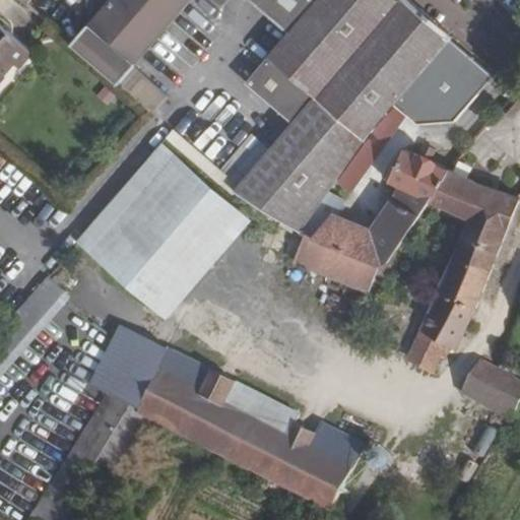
[(218,0),(237,15),(250,0),(111,0),(72,46),(118,85),(131,96),(133,93),(213,0),(218,0)]
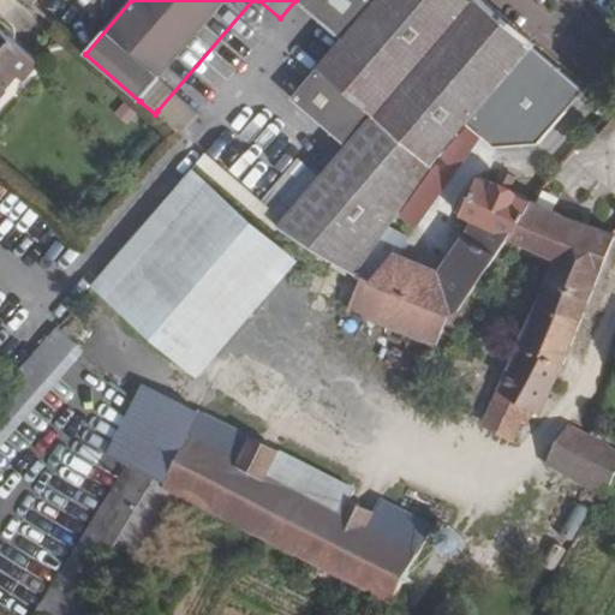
[(310,0),(305,7),(342,39),(293,100),(350,145),(285,222),(279,228),(358,275),(376,248),(433,165),(469,123),(517,67),(536,43),(484,0),(310,0)]
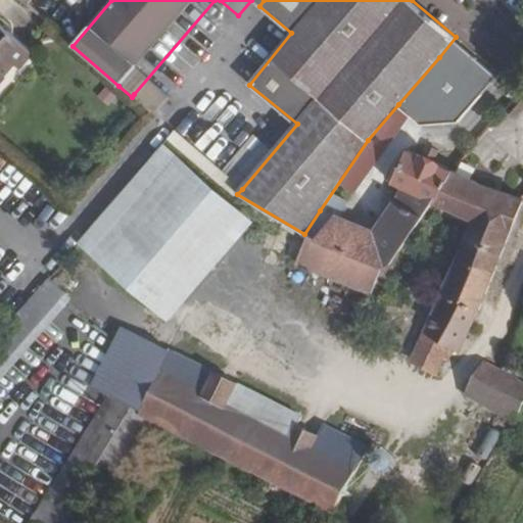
[(0,81),(15,64),(20,69),(33,53),(0,24),(0,81)]
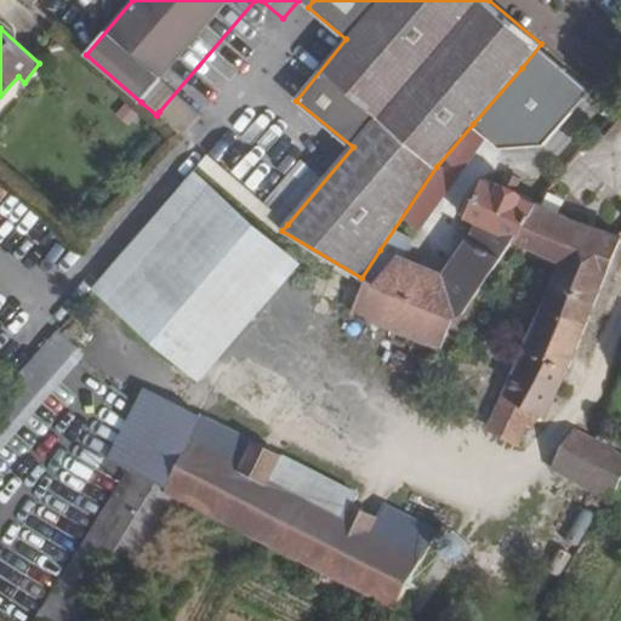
[(573,112),(522,68),(473,124),(501,148),(543,144),(573,112)]
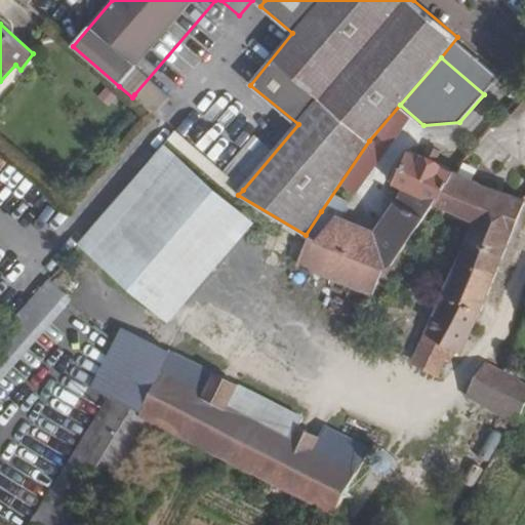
[(208,174),(215,166),(175,132),(168,140),(208,174)]
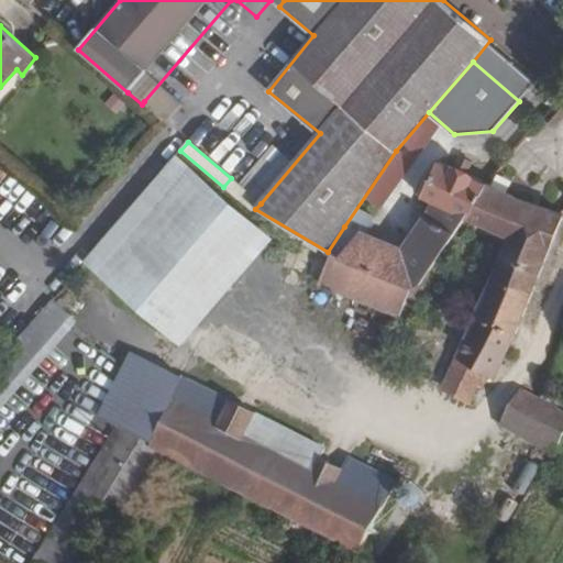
[(274,239),(178,156),(87,262),(183,345),(274,239)]
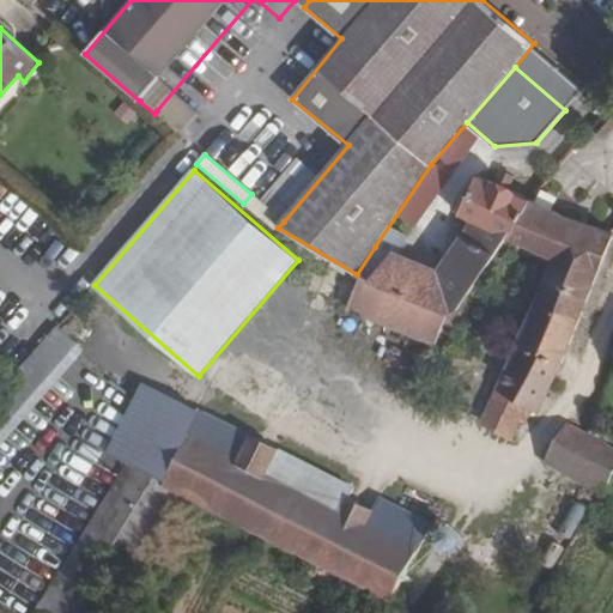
[(449,313),(457,308),(505,237),(507,235),(514,237),(532,201),(507,189),(513,177),(501,173),(496,184),(477,176),(460,214),(473,220),(463,237),(439,272),(375,247),(357,274),(360,275),(449,313)]
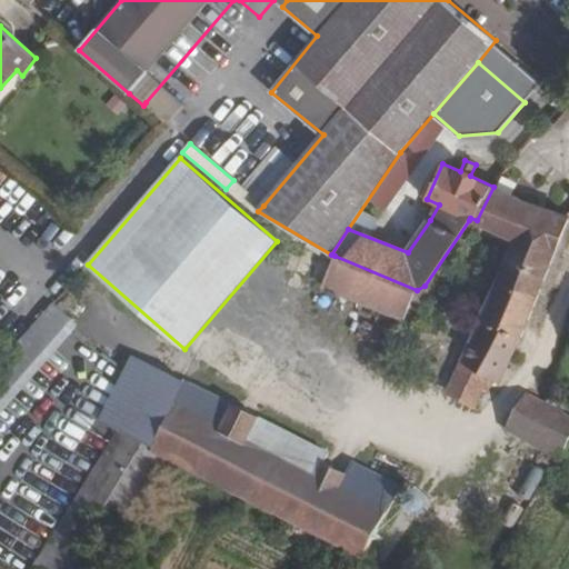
[(233,180),(226,189),(241,202),(249,193),(233,179),(233,180)]
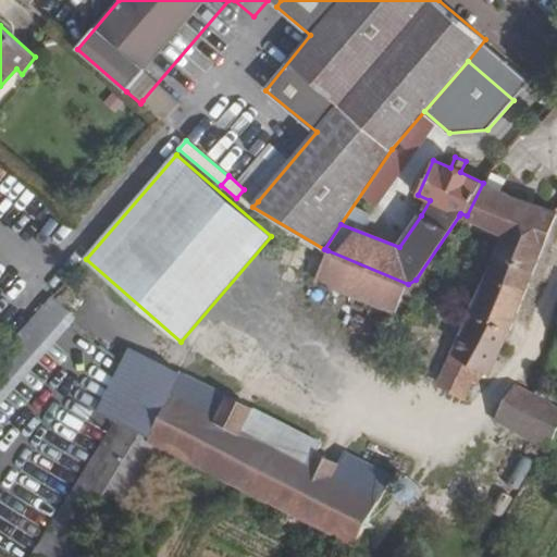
[(459,215),(484,226),(502,192),(483,183),(467,215),(460,213),(459,215)]
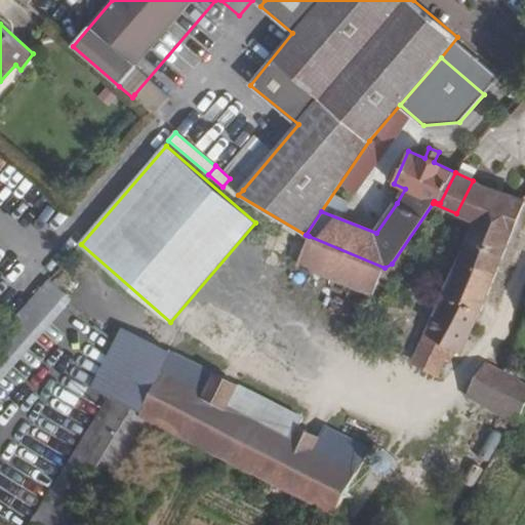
[(238,195),(243,190),(230,178),(223,187),(236,197),(238,195)]
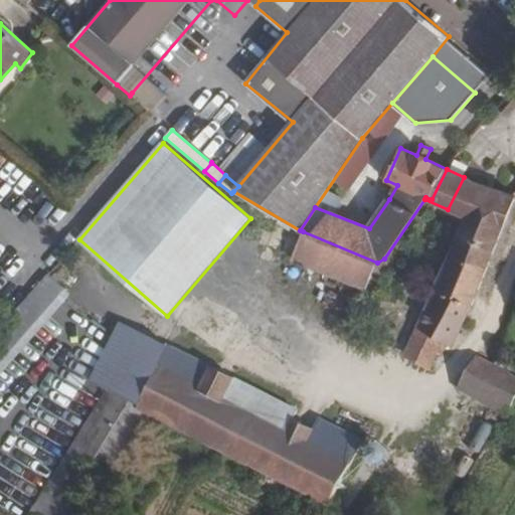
[(485,309),(473,304),(514,198),(514,196),(474,183),(464,177),(448,209),(466,217),(434,289),(415,330),(404,355),(432,368),(438,355),(444,343),(448,345),(453,347),(464,321),(478,324),(485,309)]
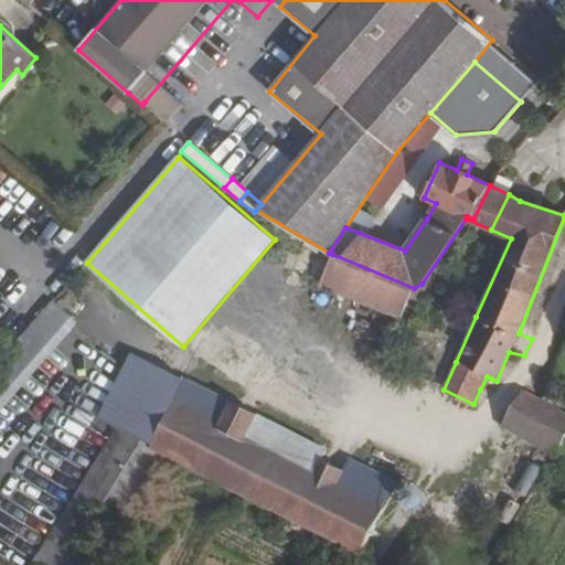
[(422,284),(414,288),(332,254),(320,284),(401,317),(408,298),(418,302),(426,287),(422,284)]
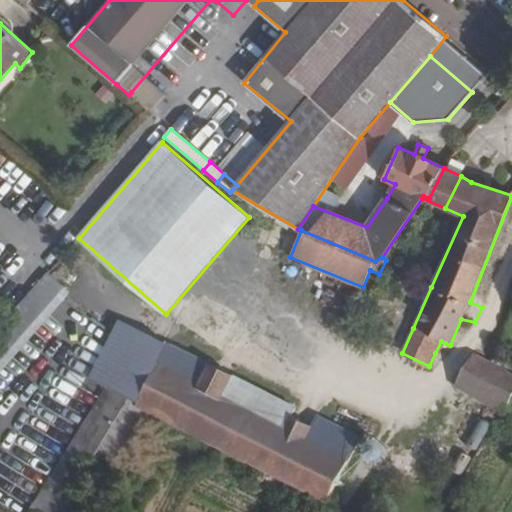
[(48,274),(0,329),(0,375),(71,294),(48,274)]
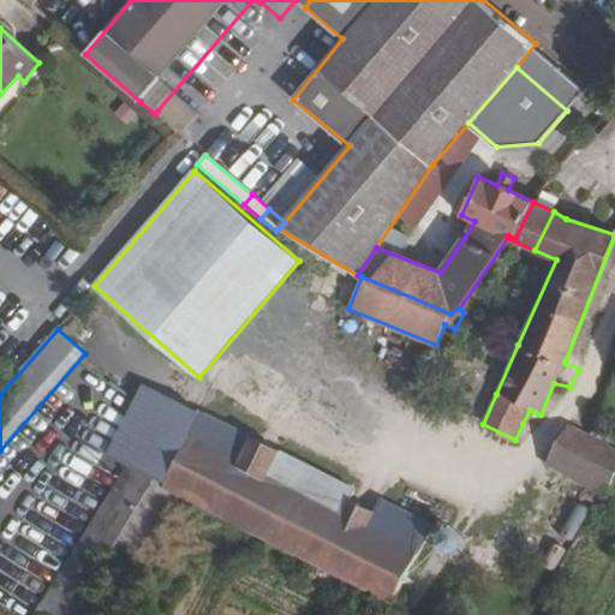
[(137,407),(113,459),(167,485),(201,416),(147,388),(137,407)]
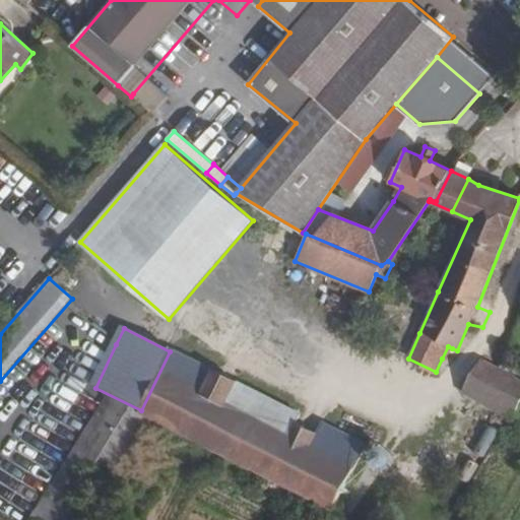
[(98,335),(77,379),(95,388),(116,344),(98,335)]
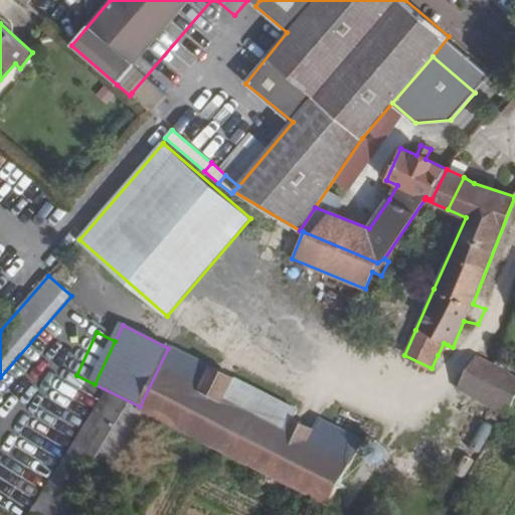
[(444,343),(438,355),(443,357),(448,345),(444,343)]
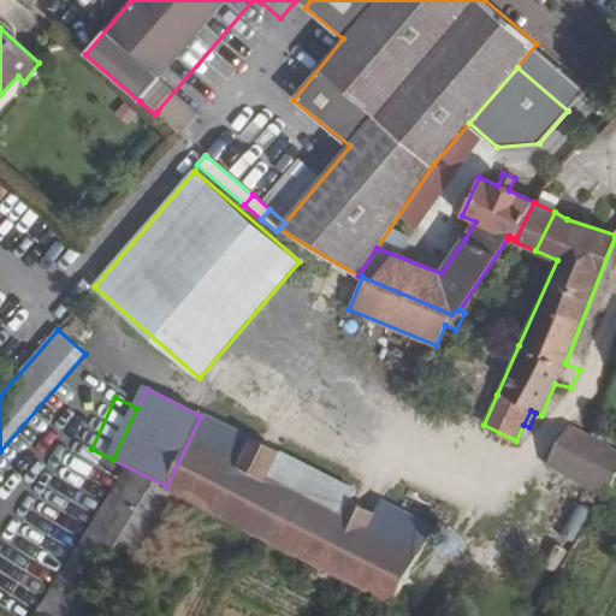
[(183,499),(394,606),(432,528),(383,503),(375,517),(348,503),(342,517),(268,480),(282,455),(201,416),(167,486),(164,490),(183,499)]
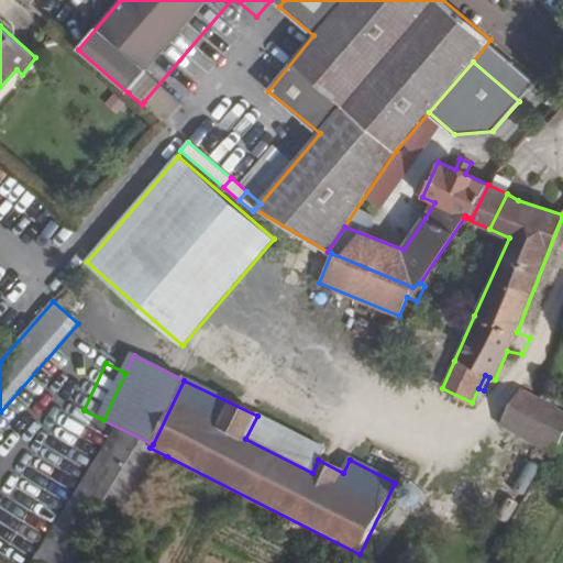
[(501,427),(554,456),(562,440),(562,410),(521,390),(501,427)]
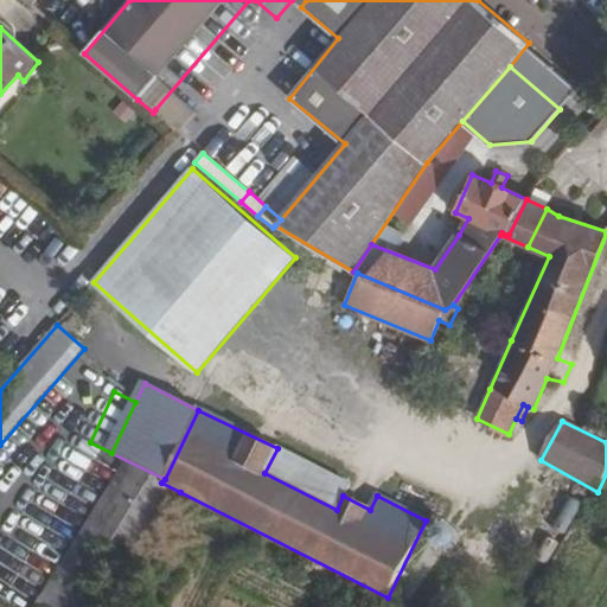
[(278,448),(264,473),(337,510),(343,496),(349,485),(278,448)]
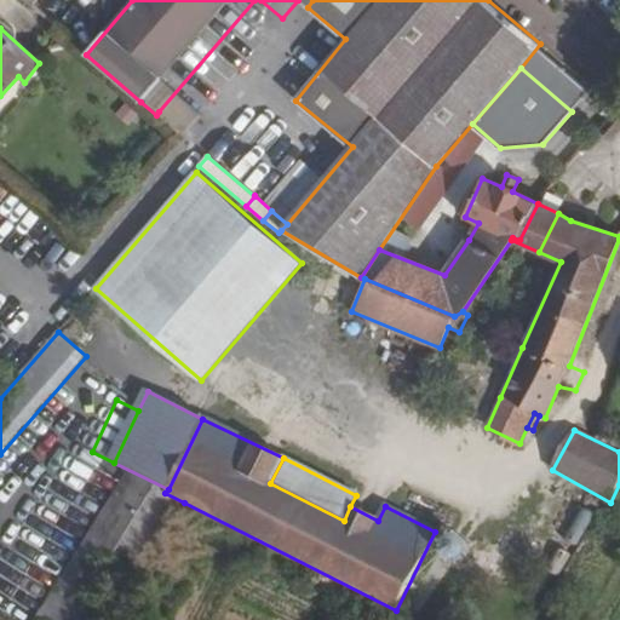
[(35,619),(112,619),(184,503),(165,493),(126,474),(35,619)]
